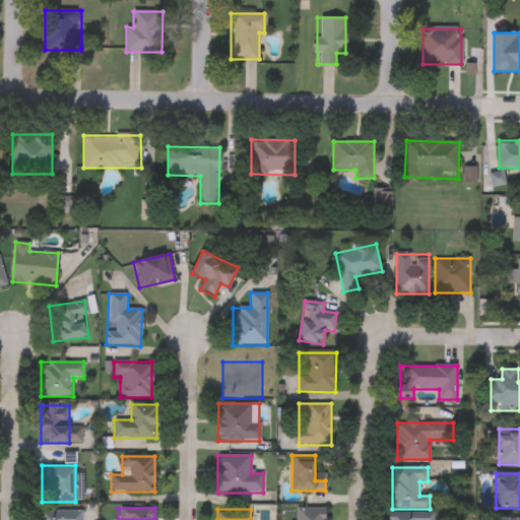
[(294,519),(294,510),(324,510),(324,519),(294,519)]
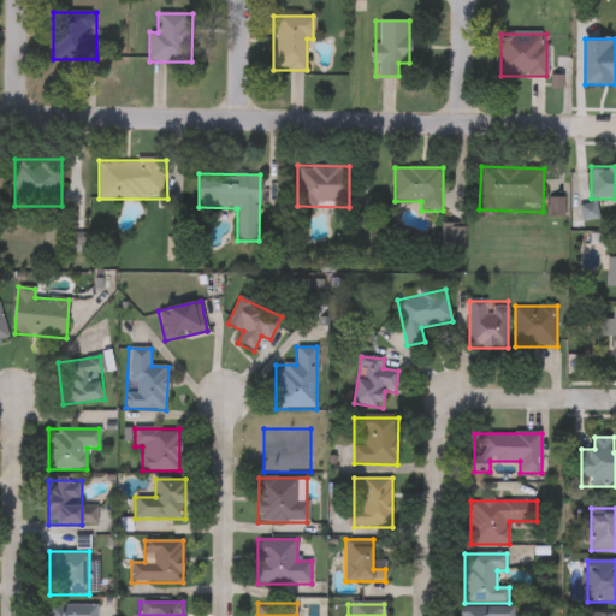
[(46,615),(46,605),(98,605),(98,615),(46,615)]
